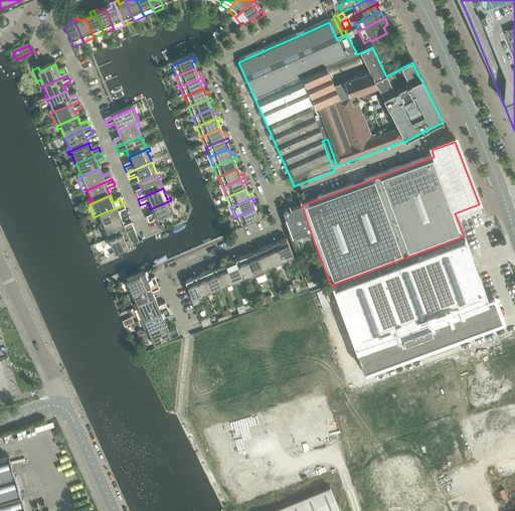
[(153,215),(146,218),(149,225),(174,214),(169,204),(172,203),(171,200),(150,209),(153,215)]
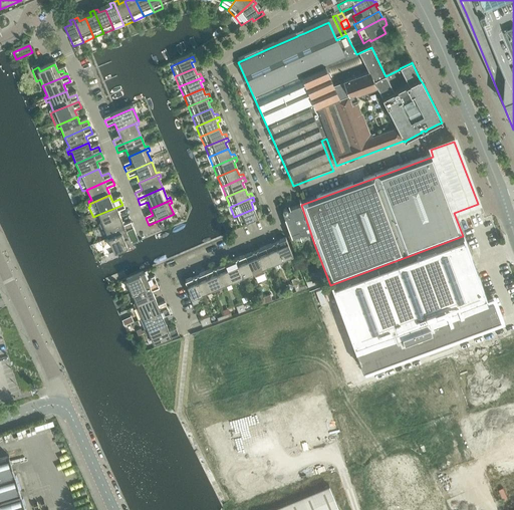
[(282,214),(282,215),(282,216),(285,221),(284,221),(285,223),(287,229),(291,240),(292,240),(291,238),(298,235),(299,237),(298,237),(299,239),(300,239),(299,238),(311,237),(314,244),(301,205),(300,203),(299,204),(301,207),(290,211),(289,210),(289,211),(290,213),(287,213),(287,212),(286,212),(285,212),(284,212),(283,212),(283,213),(282,214)]
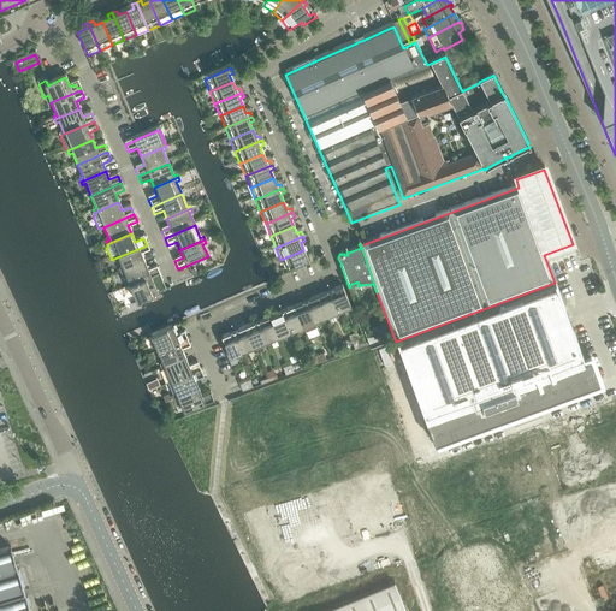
[(147,245),(117,257),(123,271),(119,272),(120,276),(144,265),(141,256),(150,253),(147,245)]
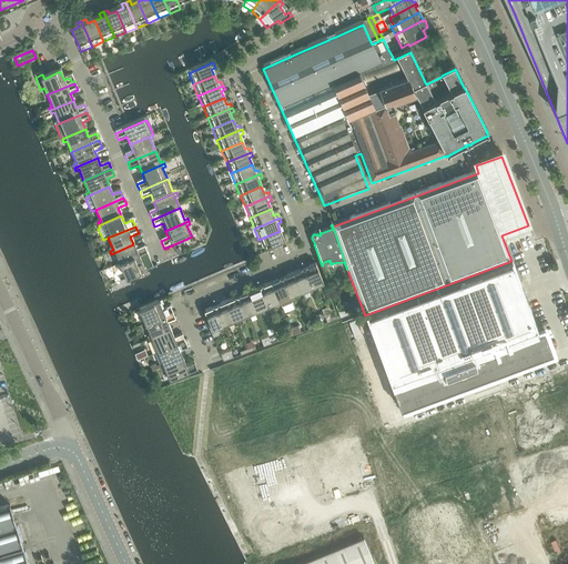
[(280,231),(259,240),(264,251),(271,248),(273,252),(291,244),(286,235),(283,238),(280,231)]
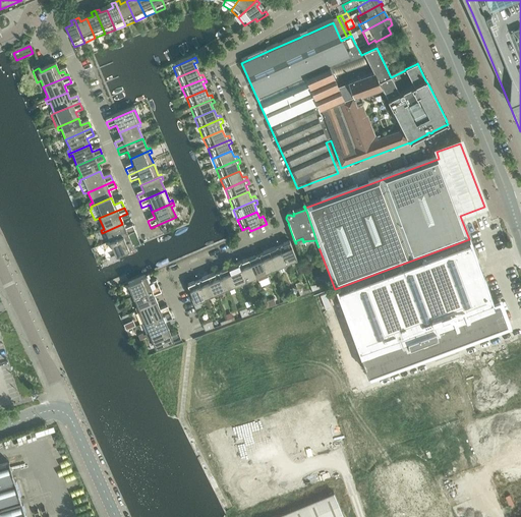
[(122,224),(102,233),(103,235),(106,234),(110,244),(135,234),(132,228),(125,231),(122,224)]
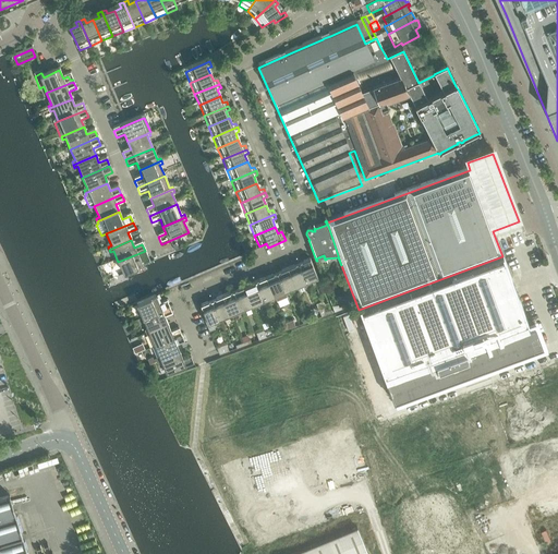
[(145,251),(118,262),(124,277),(148,266),(145,259),(148,257),(145,251)]
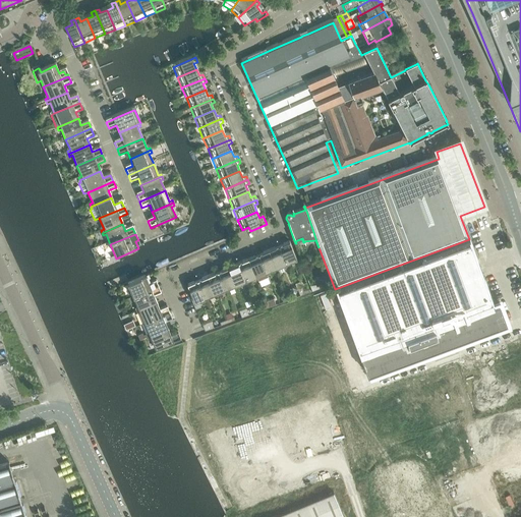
[(469,239),(335,289),(367,378),(506,326),(499,305),(494,307),(469,239)]
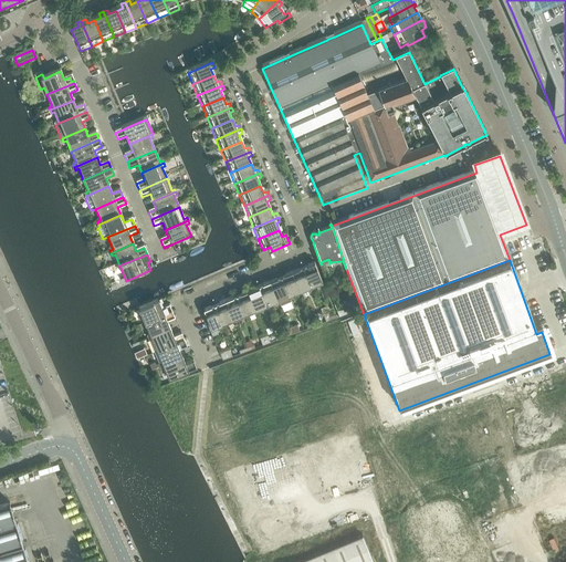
[(314,266),(303,270),(312,291),(323,287),(314,266)]
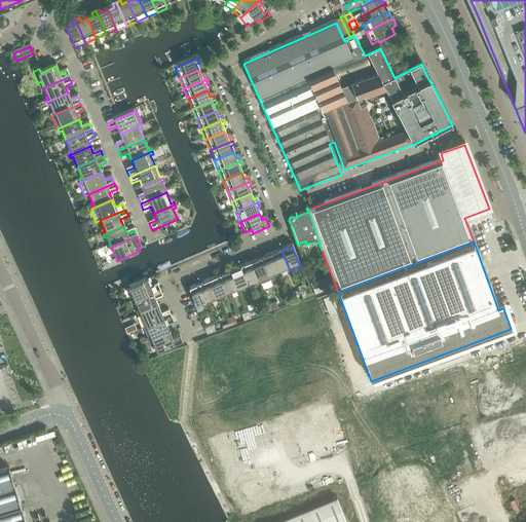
[(282,251),(271,255),(279,274),(290,270),(282,251)]
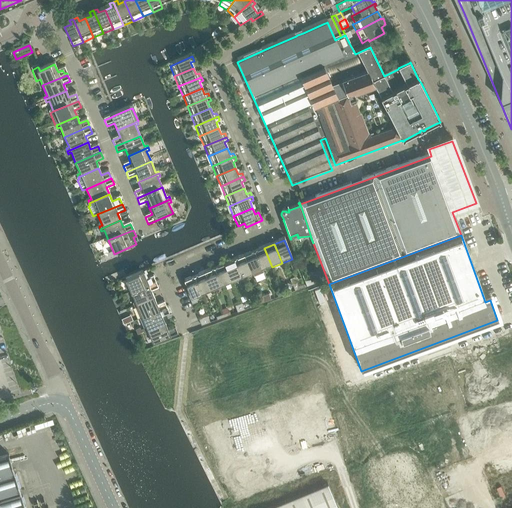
[(264,248),(254,253),(262,272),(272,267),(264,248)]
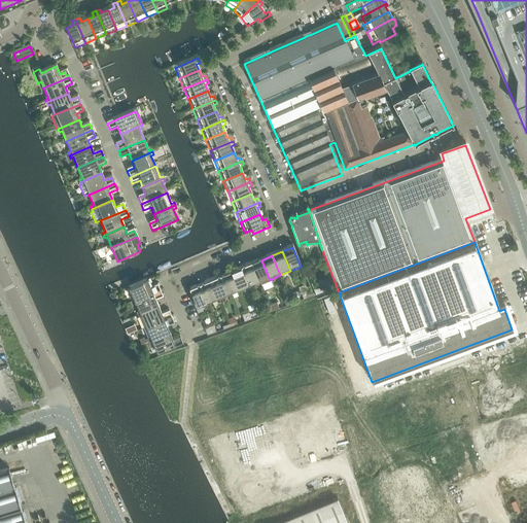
[(261,260),(251,265),(259,284),(261,288),(272,283),(270,280),(261,260)]
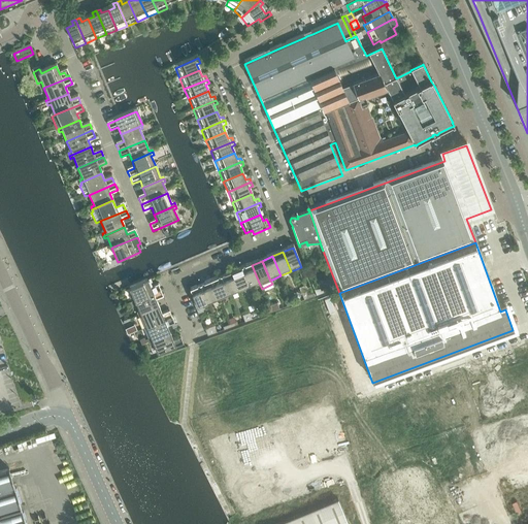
[(252,265),(241,269),(250,289),(260,285),(252,265)]
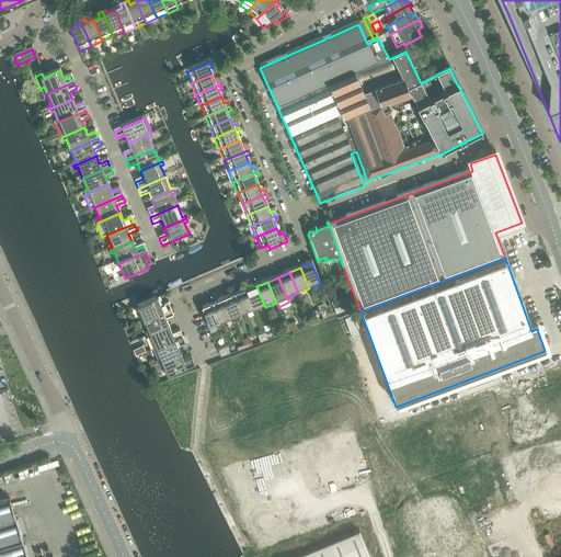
[(256,286),(245,291),(254,311),(265,307),(256,286)]
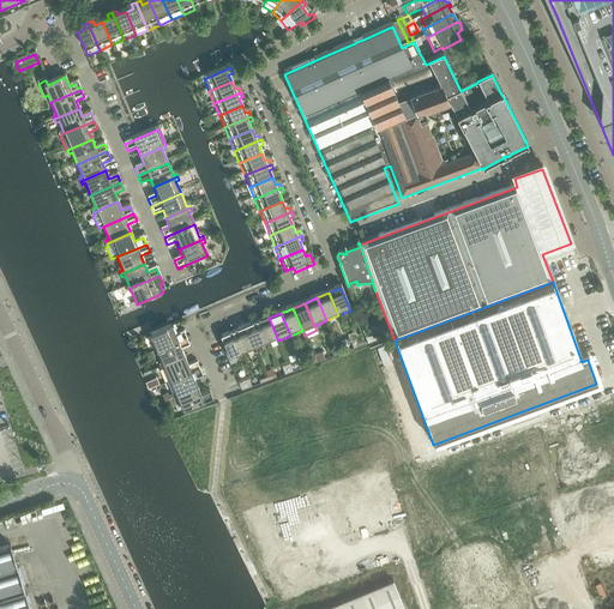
[(269,318),(257,324),(266,347),(278,341),(269,318)]
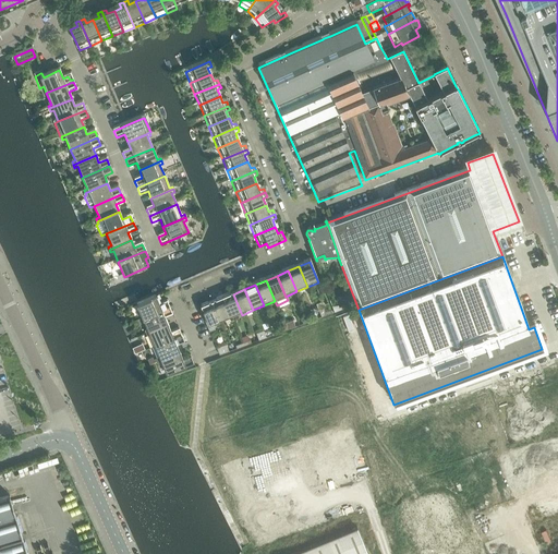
[(233,294),(222,299),(231,320),(242,315),(233,294)]
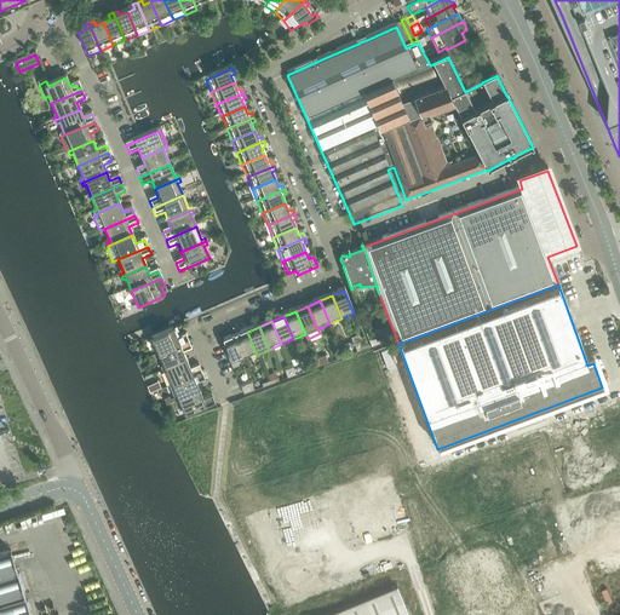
[(173,332),(151,340),(159,356),(189,344),(185,337),(177,340),(173,332)]
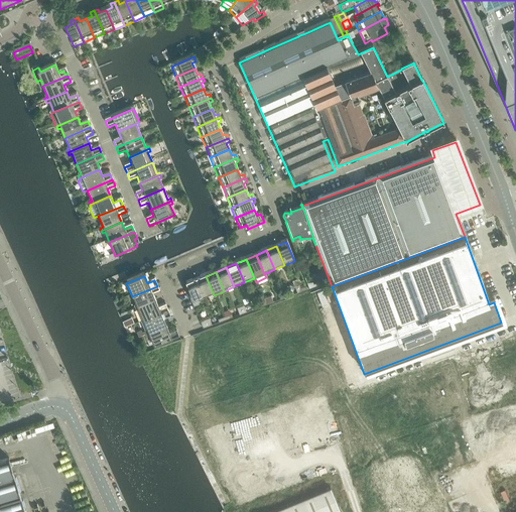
[(206,276),(196,280),(204,299),(214,295),(206,276)]
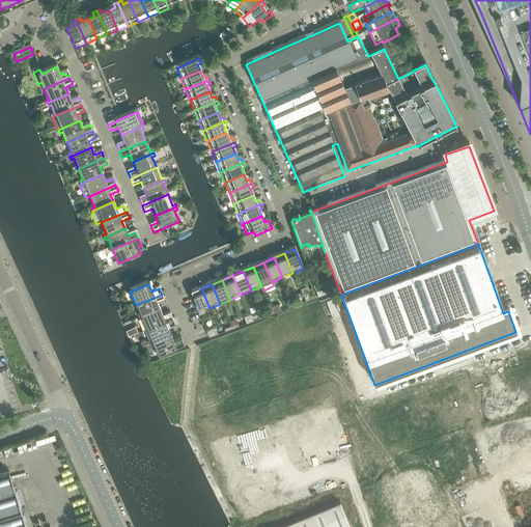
[(201,288),(191,293),(197,308),(196,309),(199,319),(204,316),(202,311),(210,308),(201,288)]
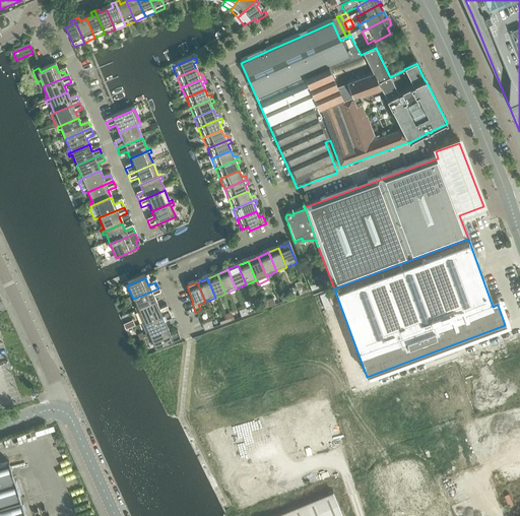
[(299,285),(295,286),(297,291),(300,299),(310,295),(309,292),(303,295),(301,289),(299,285)]
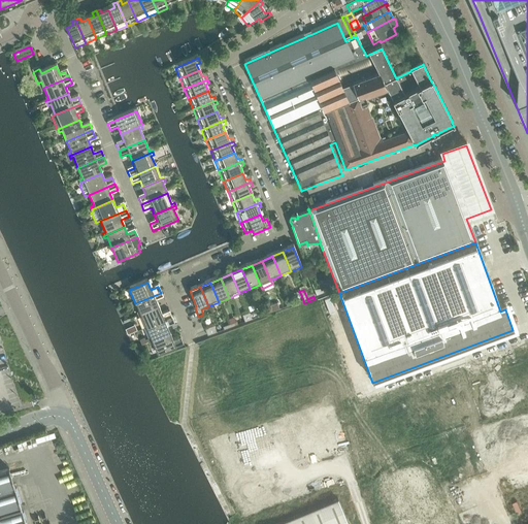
[(320,292),(315,293),(318,301),(329,297),(327,292),(321,294),(320,292)]
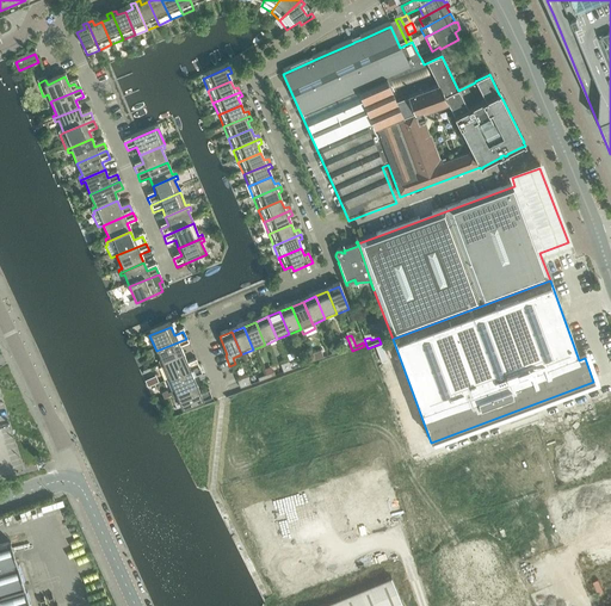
[(161,364),(159,365),(160,368),(184,358),(180,350),(189,346),(186,339),(156,351),(161,364)]
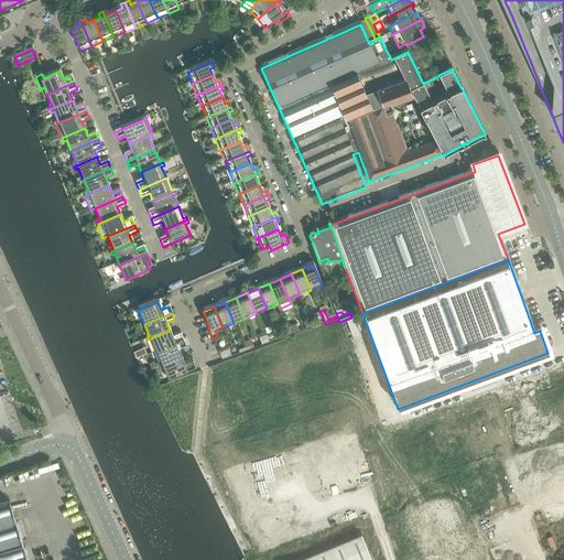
[(170,331),(148,340),(149,343),(152,342),(156,353),(184,342),(181,335),(173,338),(170,331)]
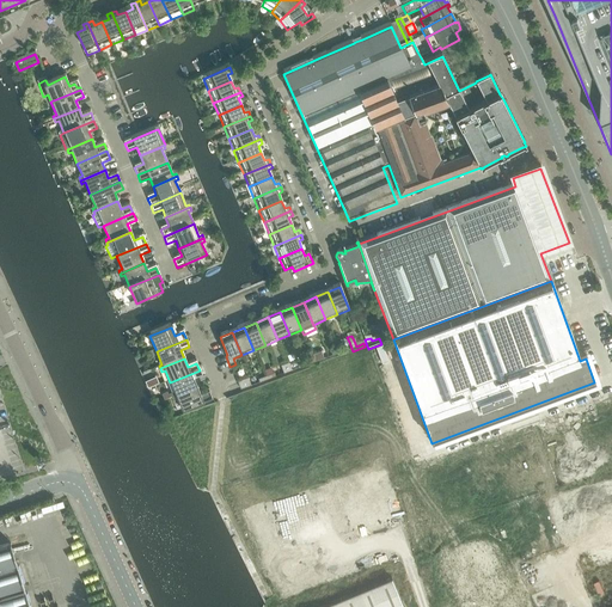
[(289,366),(292,374),(300,371),(297,363),(289,366)]
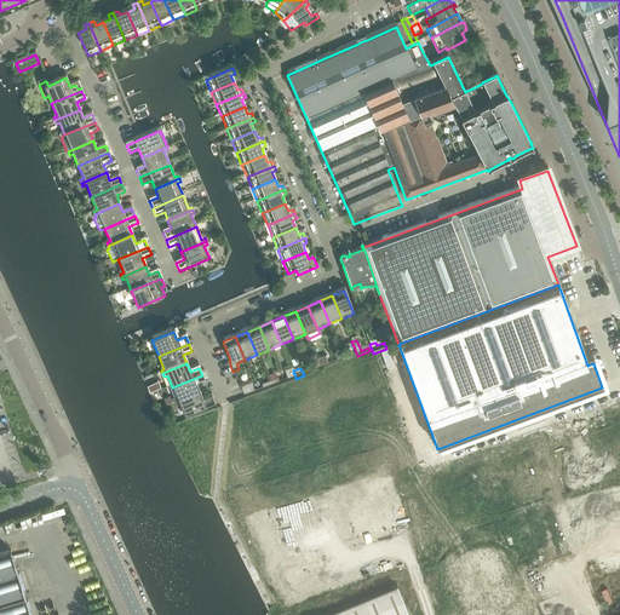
[(293,371),(285,374),(287,381),(296,379),(293,371)]
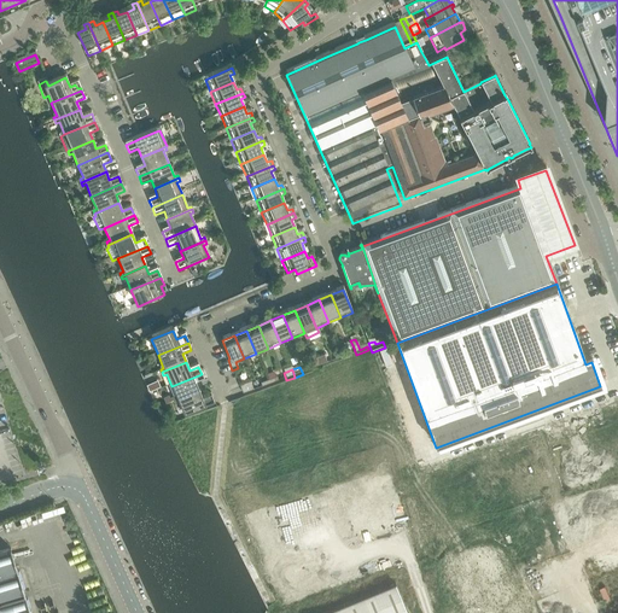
[(202,374),(172,386),(176,398),(174,401),(175,403),(199,393),(196,385),(204,381),(202,374)]
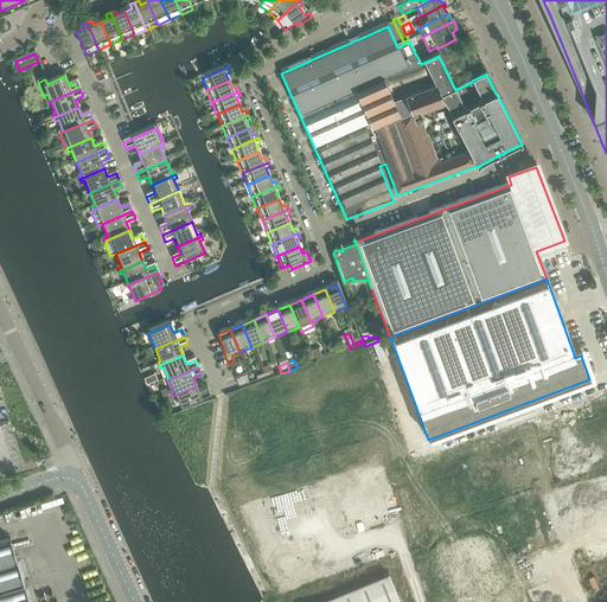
[(247,378),(236,382),(238,390),(249,386),(247,378)]
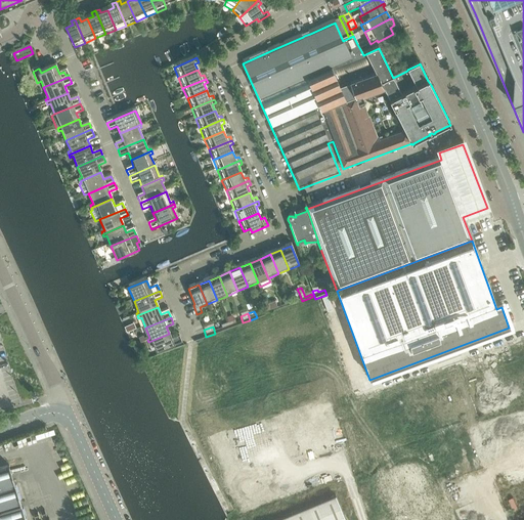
[(169,334),(148,342),(149,345),(153,344),(157,354),(182,344),(179,337),(172,340),(169,334)]
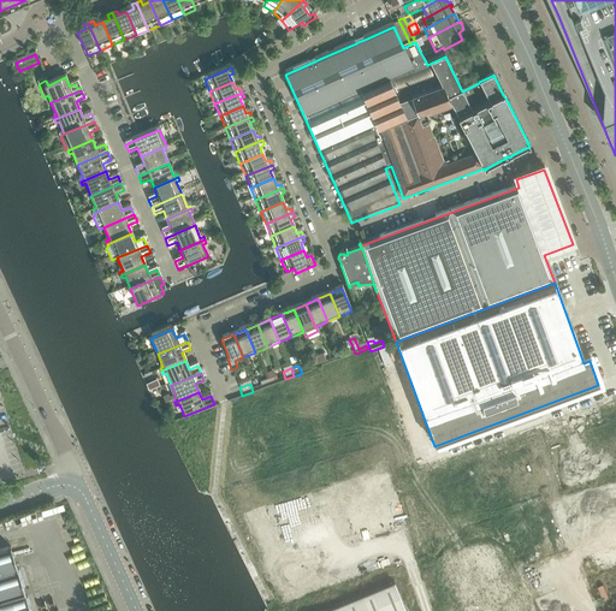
[(29,610),(11,550),(0,552),(0,610),(29,610)]
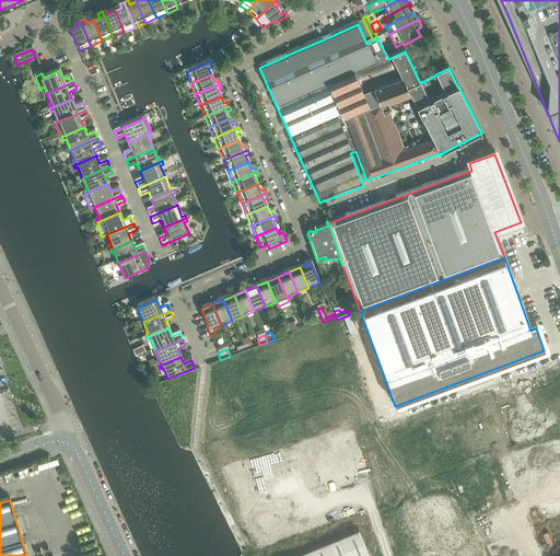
[(368,555),(359,532),(303,555),(368,555)]
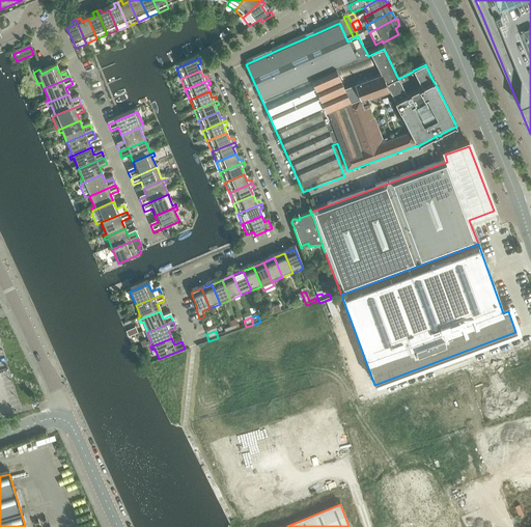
All buildings are outlined.
